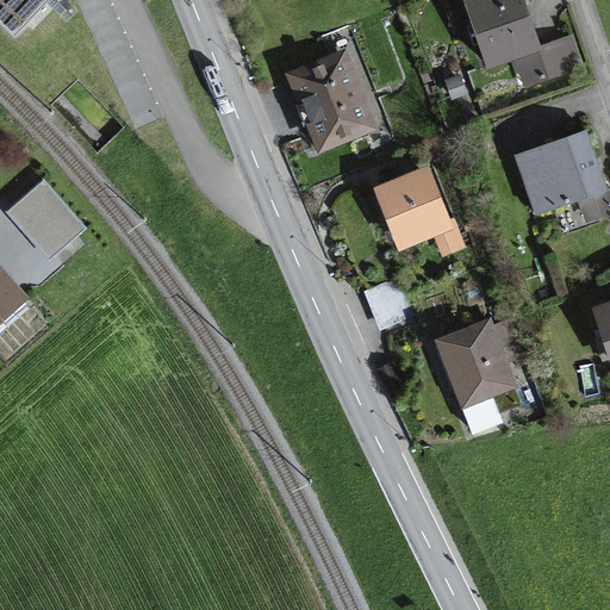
[(0,0),(0,23),(14,36),(48,0),(0,0)]
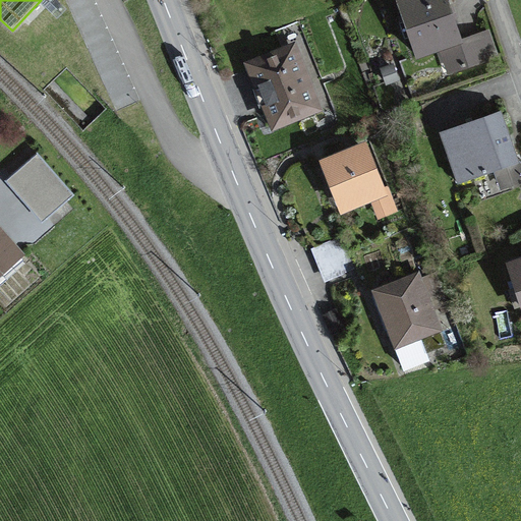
[(402,0),(399,1),(417,55),(440,48),(449,72),(497,55),(487,31),(460,41),(445,0),(402,0)]
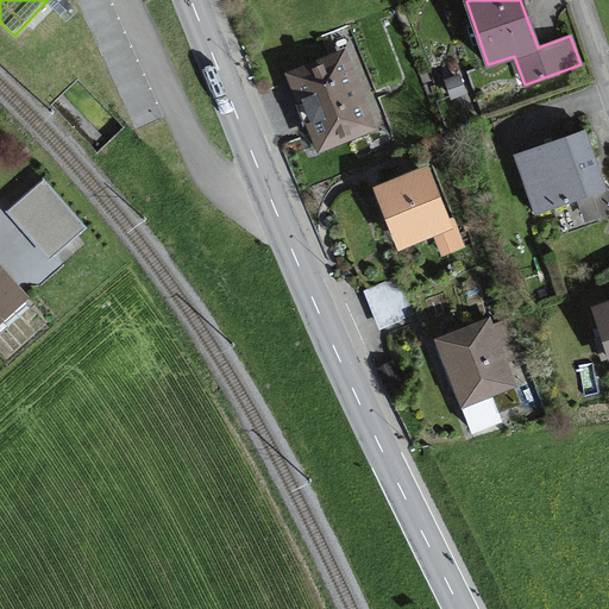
[(295,76),(321,143),(368,125),(357,99),(359,99),(353,83),(351,85),(340,58),(295,76)]
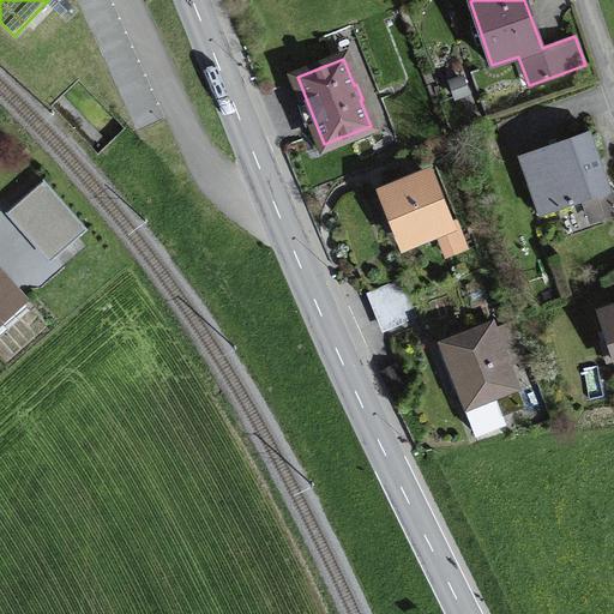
[(450,80),(456,97),(467,94),(461,77),(450,80)]
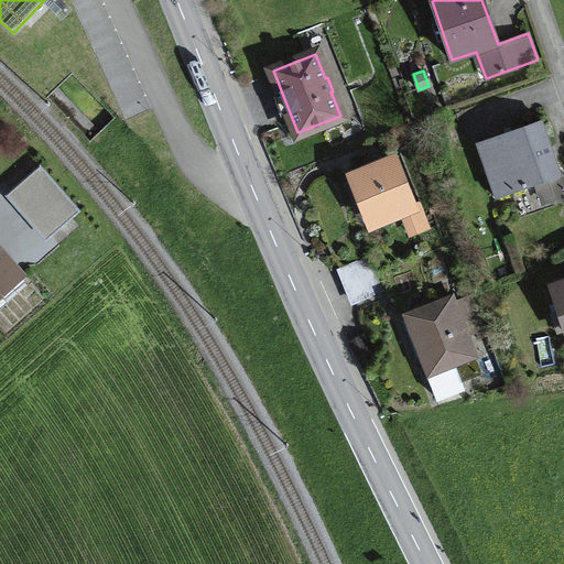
[(491,166),(501,196),(561,175),(542,120),(476,143),(486,169),(491,166)]
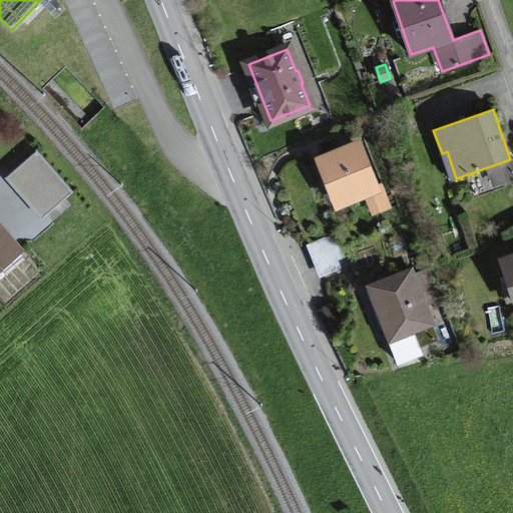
[(322,160),(339,202),(375,187),(358,146),(322,160)]
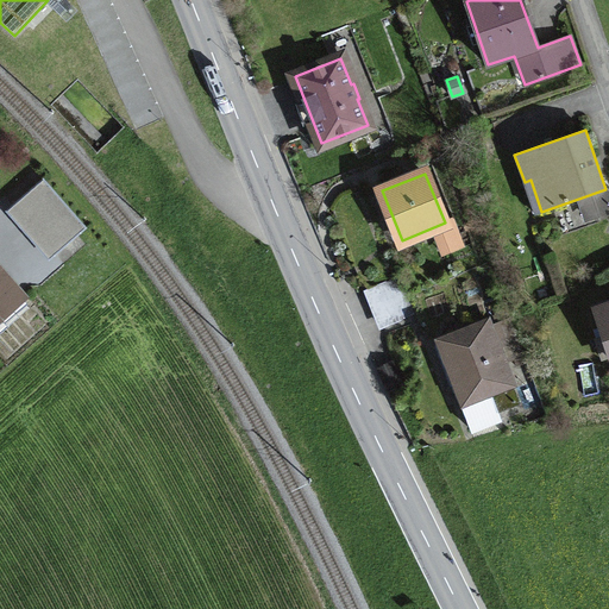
[(45,175),(10,207),(52,255),(88,223),(45,175)]
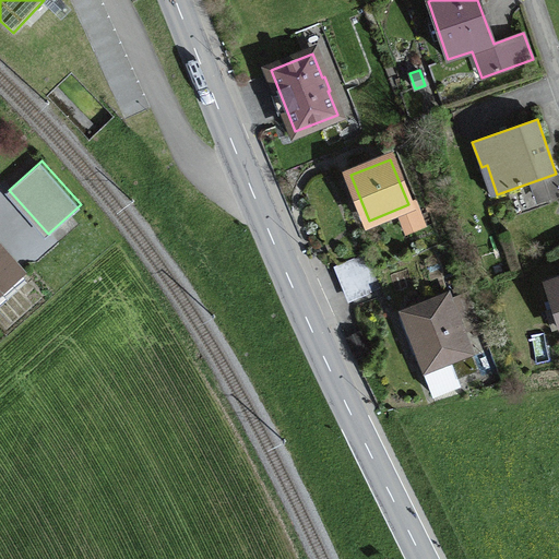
[(337,265),(344,283),(376,270),(369,252),(337,265)]
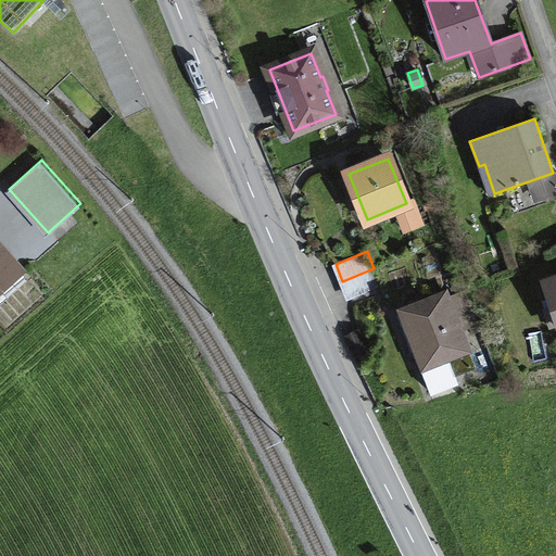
[(0,283),(15,272),(0,252),(0,283)]
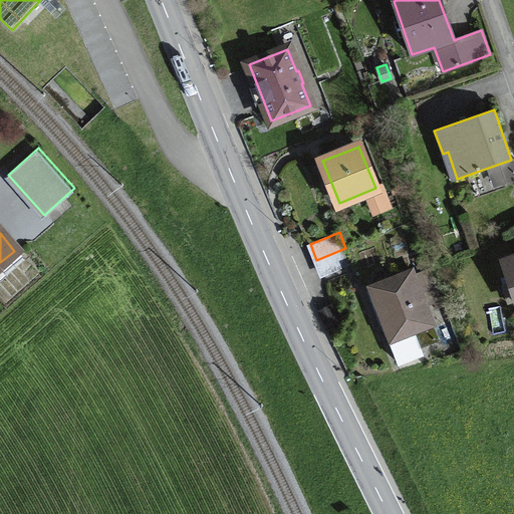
[(345,248),(316,260),(323,276),(352,264),(345,248)]
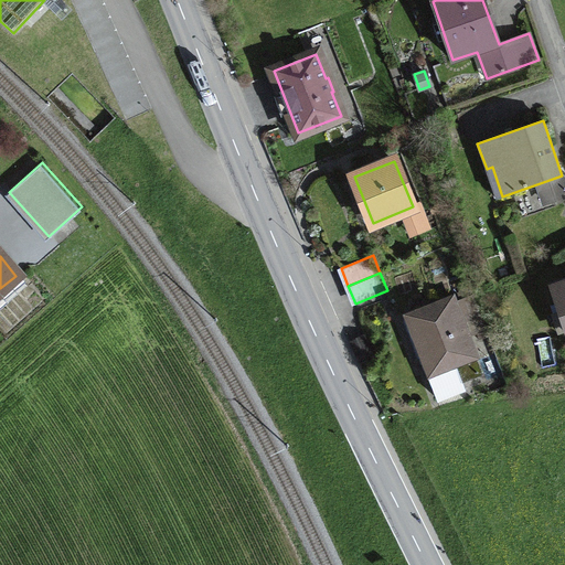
[(564,285),(555,288),(564,316),(564,285)]
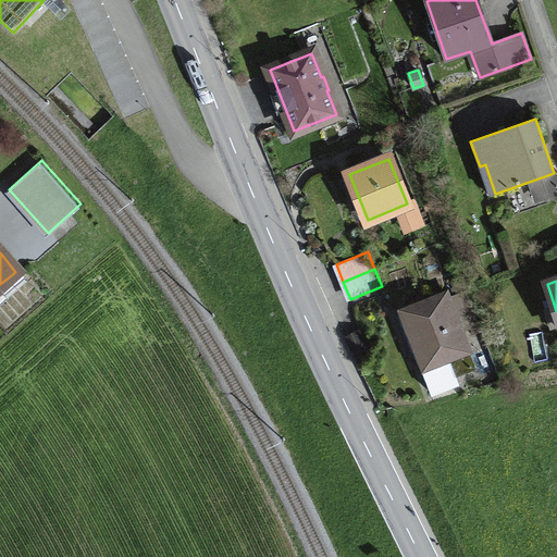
[(455,376),(474,368),(446,294),(403,311),(423,366),(421,367),(431,393),(458,383),(455,376)]
